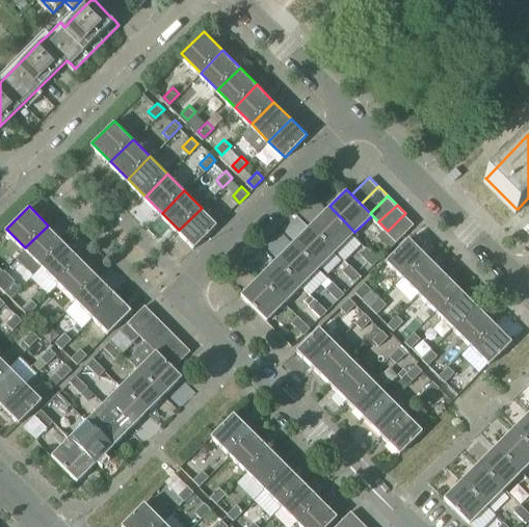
[(312,224),(338,249),(354,232),(329,206),(312,224)]
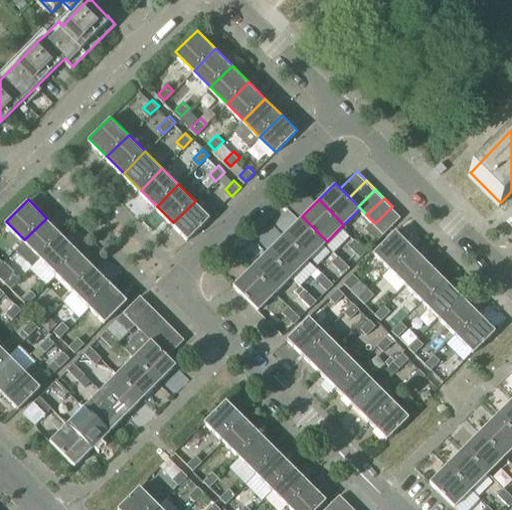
[(195,201),(173,222),(189,238),(210,216),(195,201)]
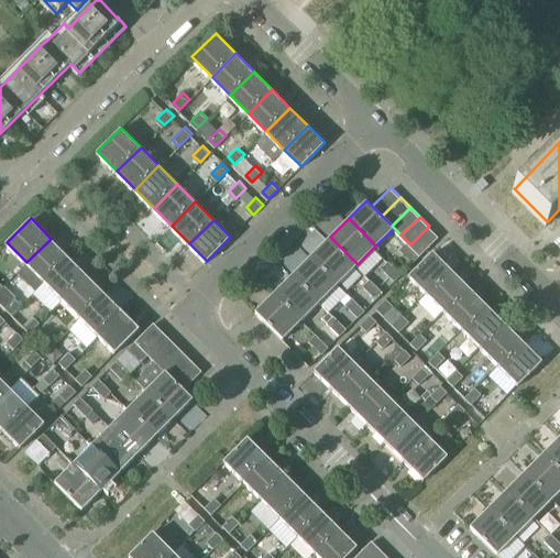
[(439,236),(429,226),(410,244),(420,254),(439,236)]
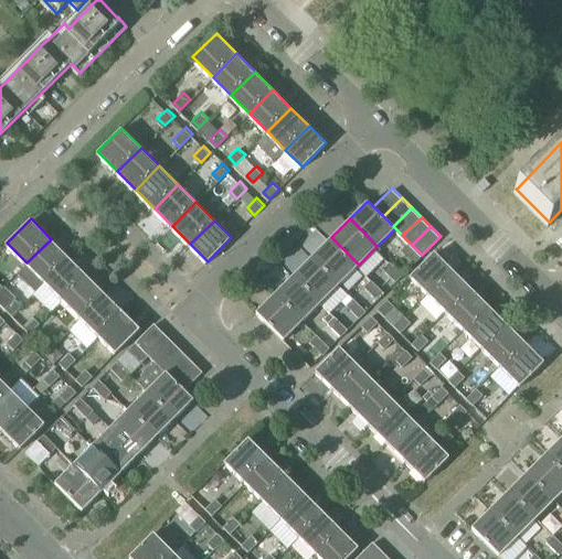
[(340,282),(358,265),(359,265),(331,237),(314,255),(340,282)]
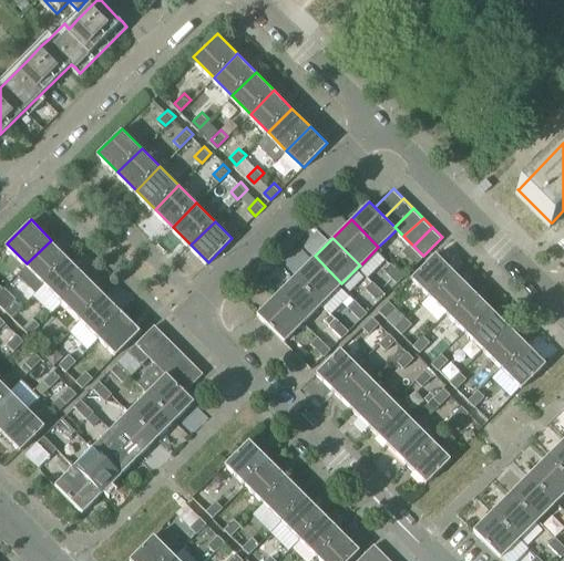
[(27,263),(45,282),(70,259),(51,240),(27,263)]
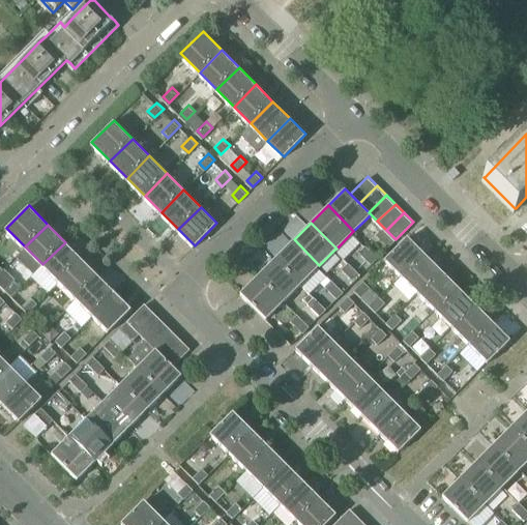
[(389,245),(396,239),(386,230),(383,227),(377,233),(380,236),(389,245)]
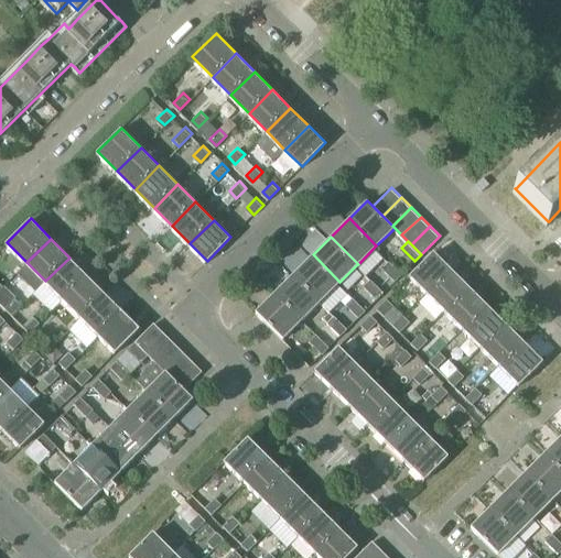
[(410,274),(429,293),(453,270),(434,251),(410,274)]
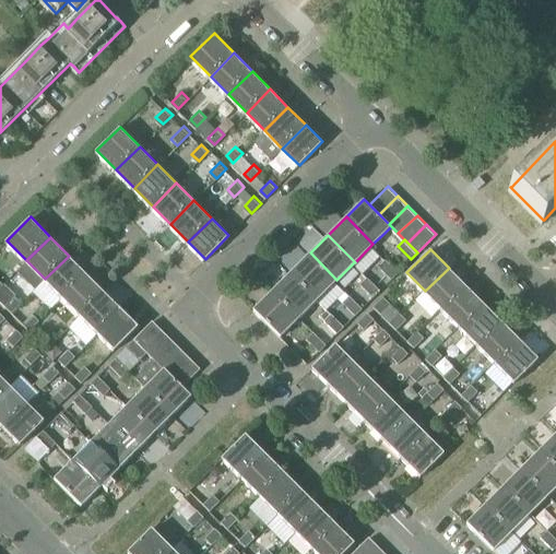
[(310,252),(292,271),(319,298),(336,280),(310,252)]
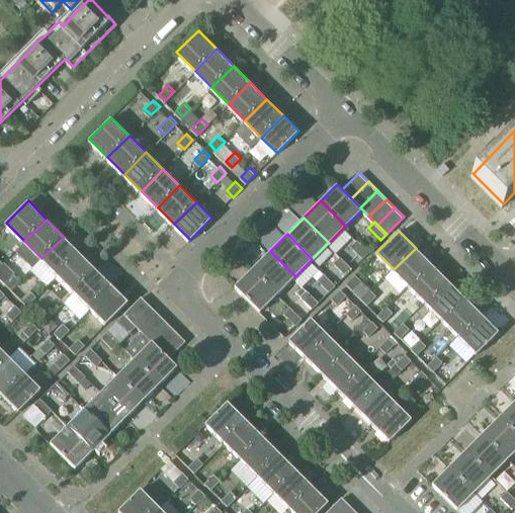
[(41,258),(59,274),(80,253),(64,237),(41,258)]
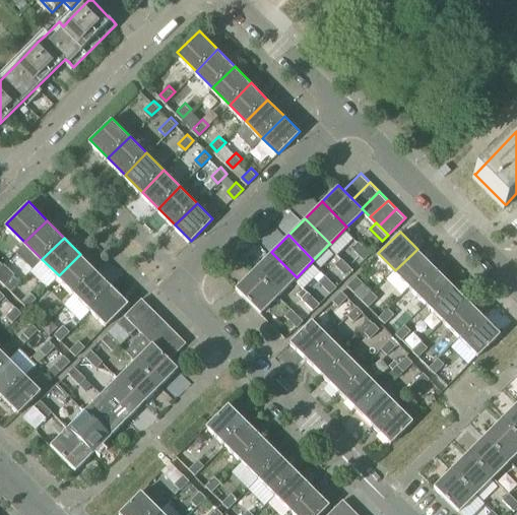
[(352,246),(365,258),(371,251),(359,240),(352,246)]
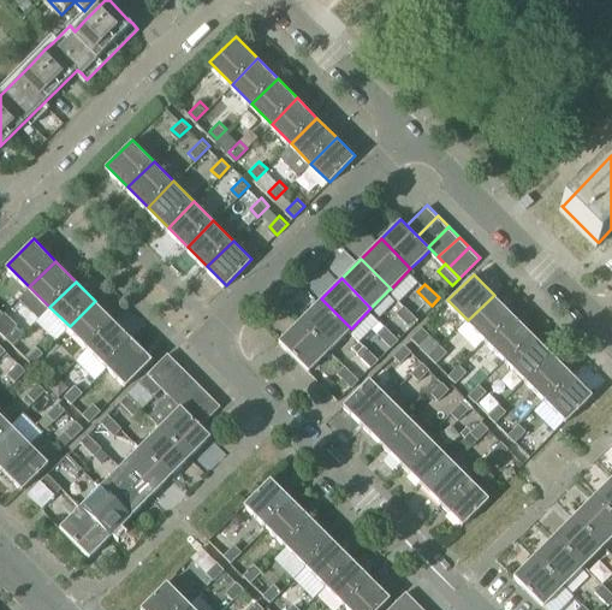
[(468,320),(487,339),(514,314),(494,295),(468,320)]
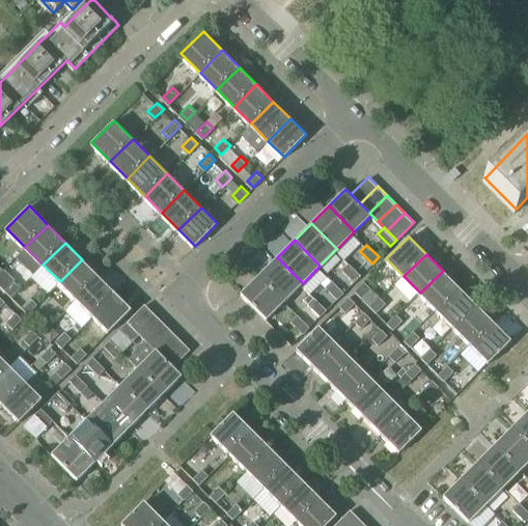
[(277,257),(259,275),(285,301),(303,283),(277,257)]
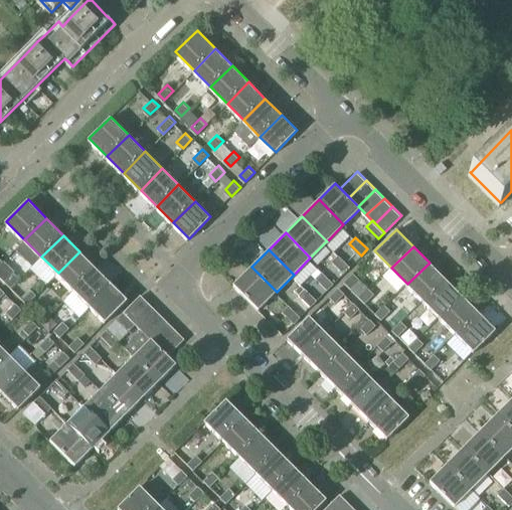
[(58,273),(74,290),(97,268),(79,251),(58,273)]
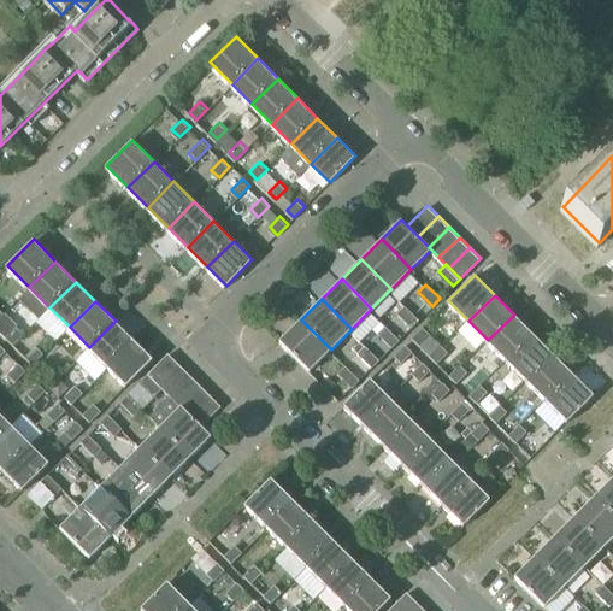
[(420,318),(406,304),(398,312),(413,325),(420,318)]
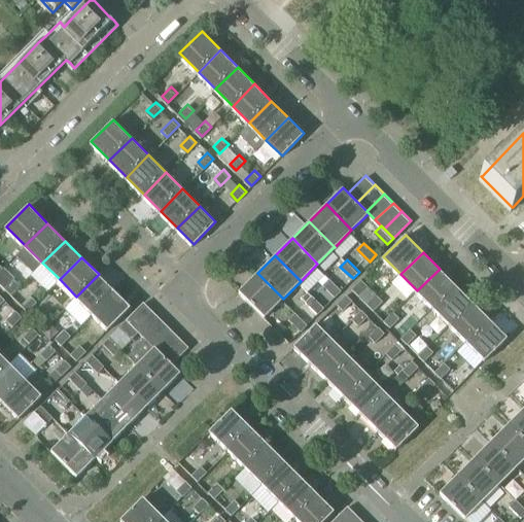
[(417,290),(433,307),(456,285),(440,269),(417,290)]
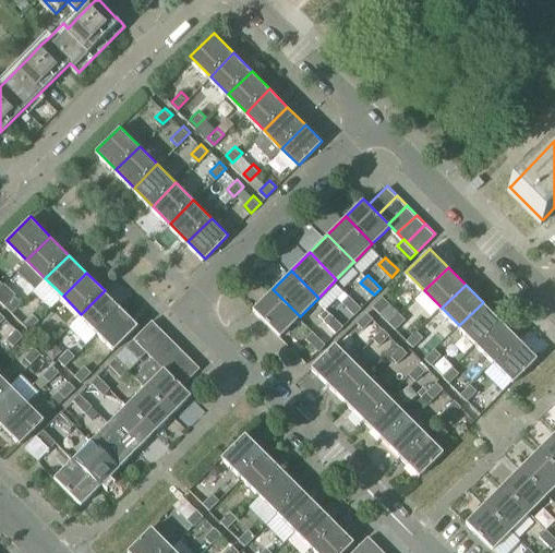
[(300,316),(273,289),(254,308),(281,335),(300,316)]
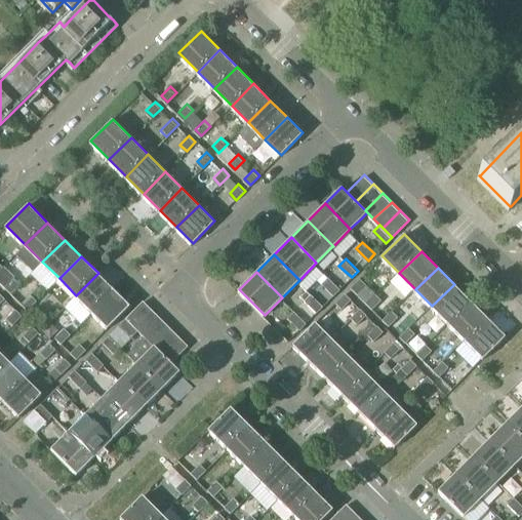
[(76,295),(93,312),(115,290),(98,273),(76,295)]
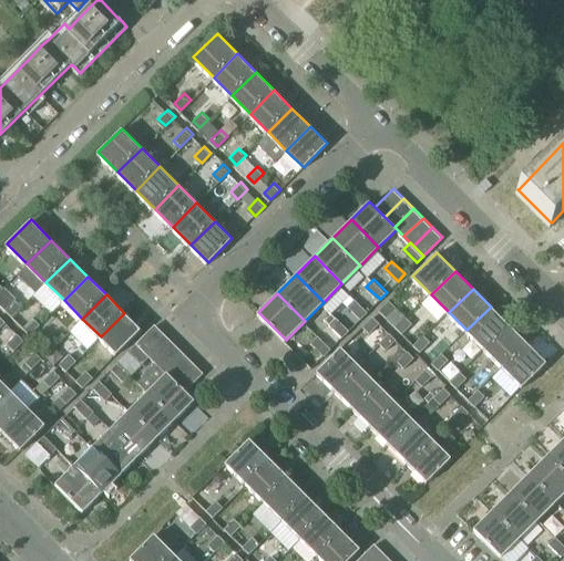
[(7,308),(13,314),(22,304),(16,298),(7,308)]
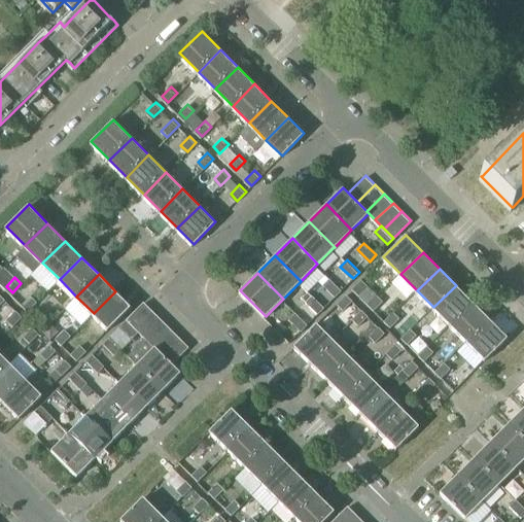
[(323,283),(336,296),(342,288),(329,277),(323,283)]
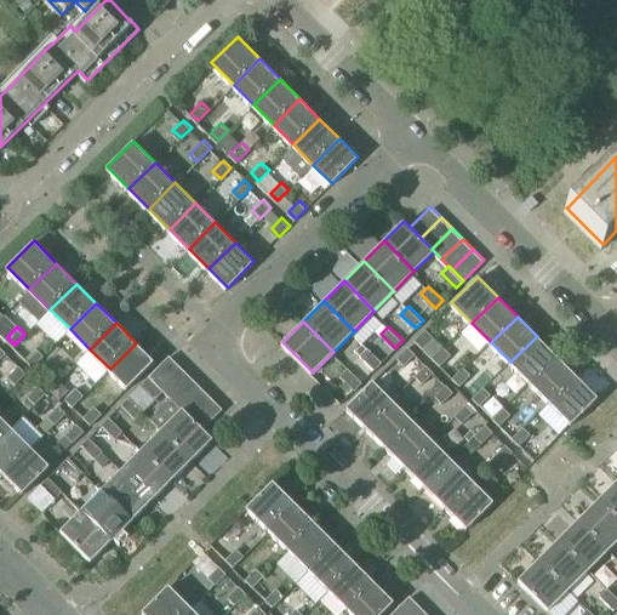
[(416,339),(436,358),(447,347),(427,328),(416,339)]
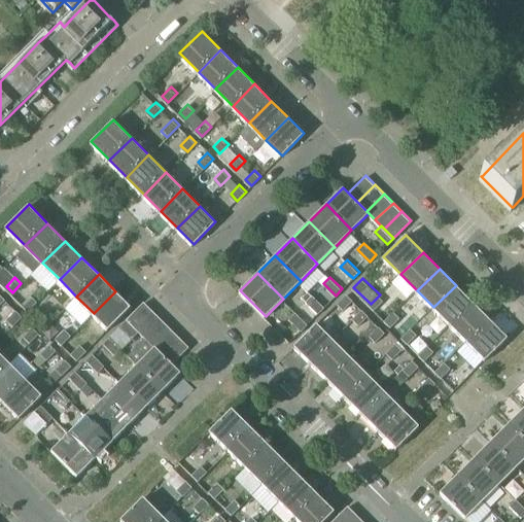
[(433,307),(451,324),(474,303),(456,285),(433,307)]
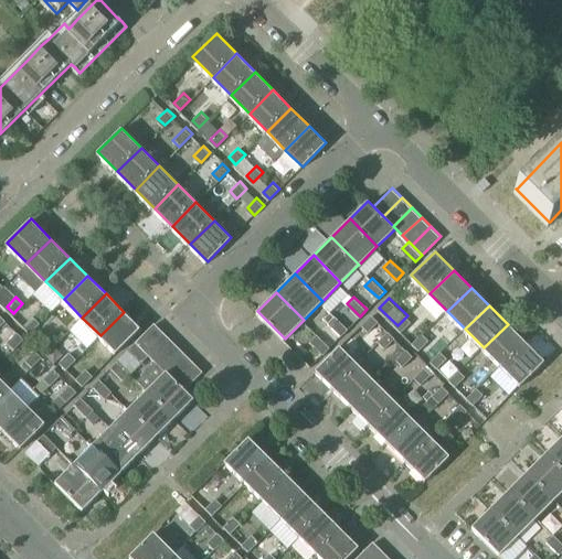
[(124,312),(101,335),(116,352),(140,328),(124,312)]
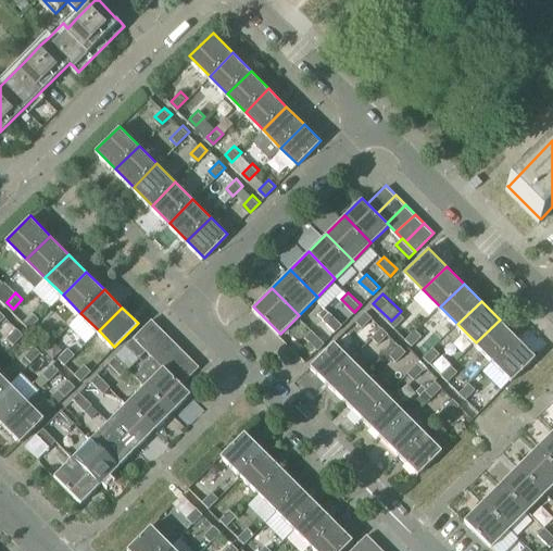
[(366,309),(356,320),(363,326),(373,316),(366,309)]
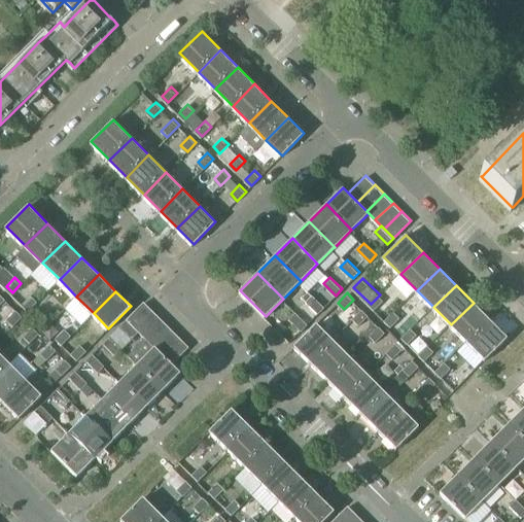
[(23,304),(29,310),(38,301),(32,294),(23,304)]
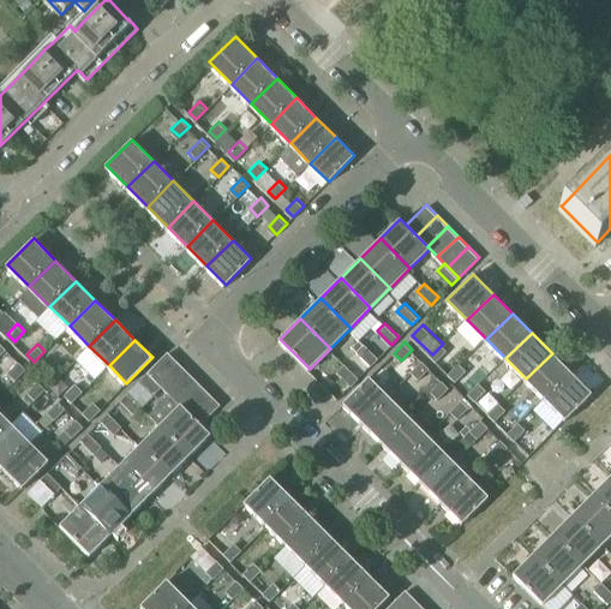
[(357,351),(371,365),(378,357),(365,344),(357,351)]
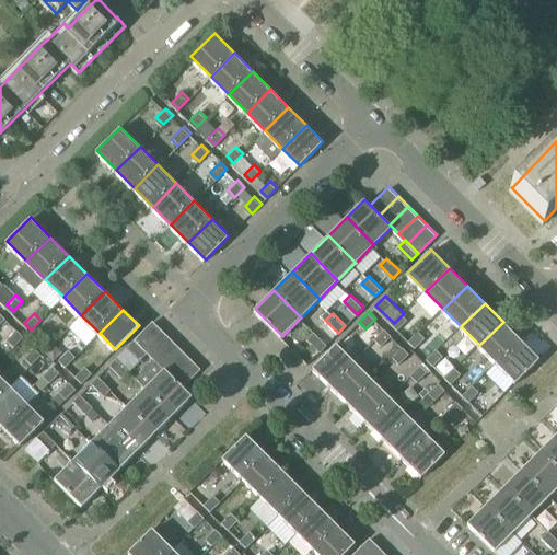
[(404,313),(394,323),(399,330),(409,320),(404,313)]
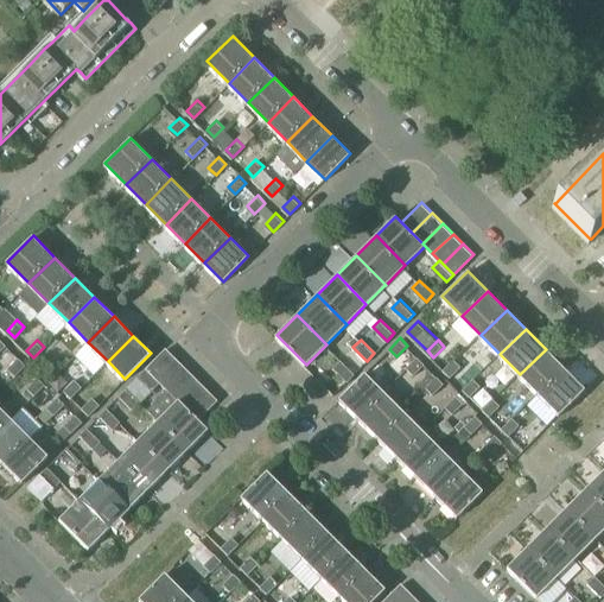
[(146,367),(157,378),(177,357),(166,347),(146,367)]
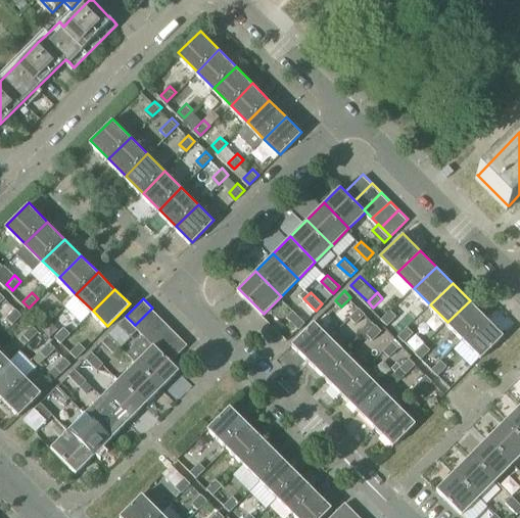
[(447,322),(464,338),(486,317),(470,300),(447,322)]
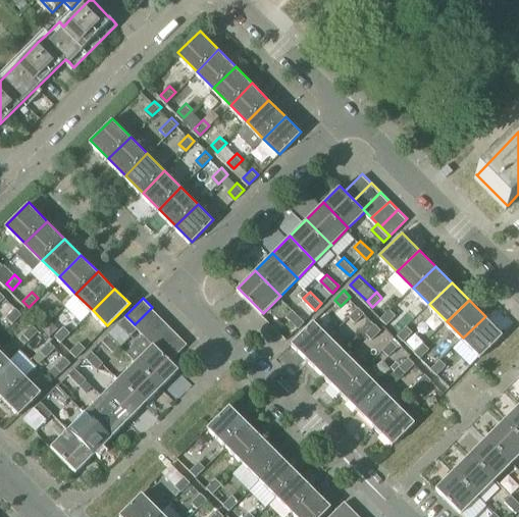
[(23,313),(16,307),(8,316),(14,322),(23,313)]
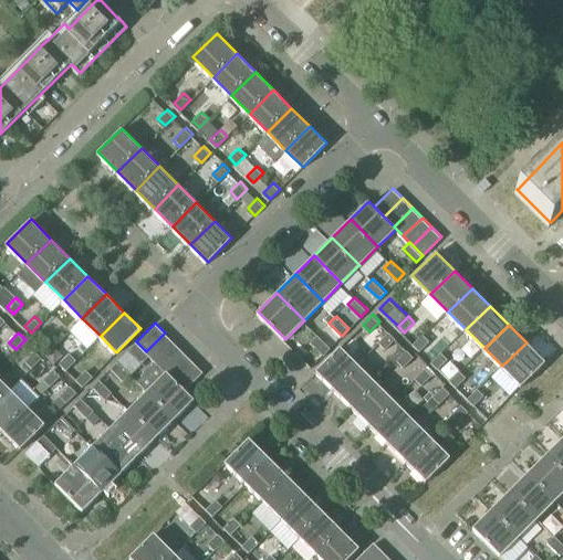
[(150,355),(156,361),(175,342),(165,333),(146,351),(150,355)]
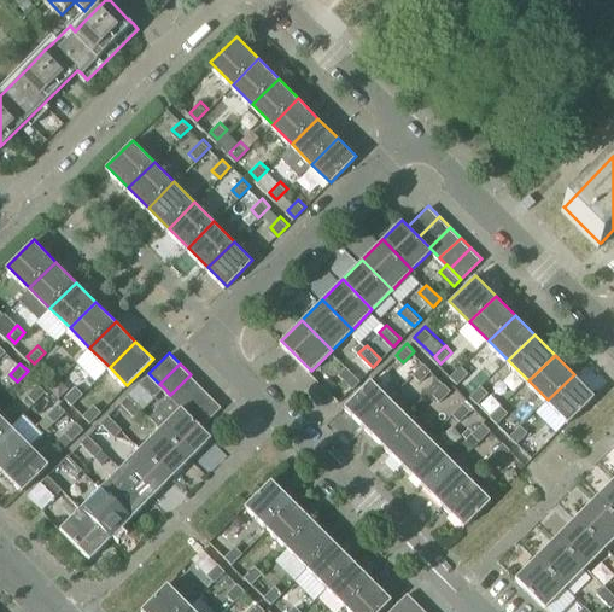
[(434,371),(427,363),(415,374),(422,382),(434,371)]
